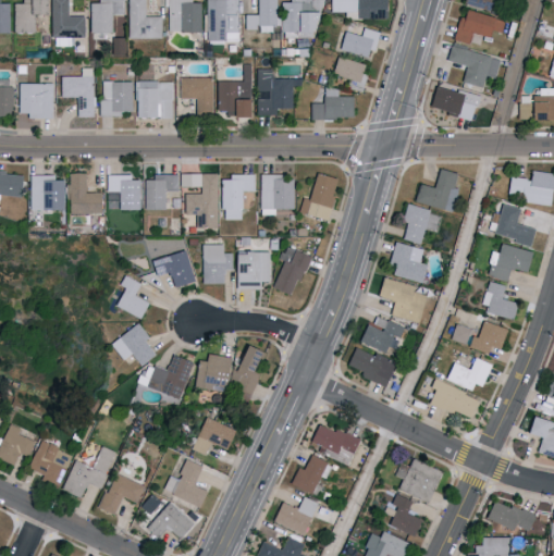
[(10,3),(1,3),(0,0),(0,33),(11,33),(10,3)]
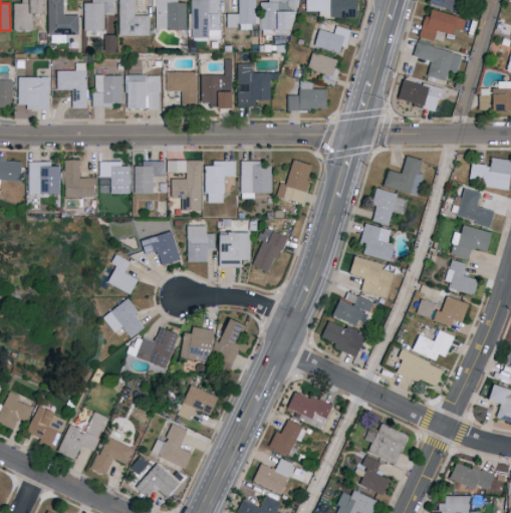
[(42,0),(26,0),(26,3),(13,3),(14,30),(33,30),(32,14),(43,13),(42,0)]
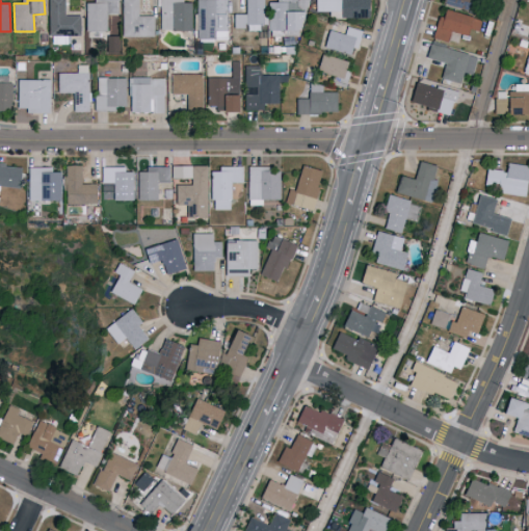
[(87,31),(108,31),(108,15),(120,14),(118,0),(96,0),(96,2),(87,3),(87,31)]
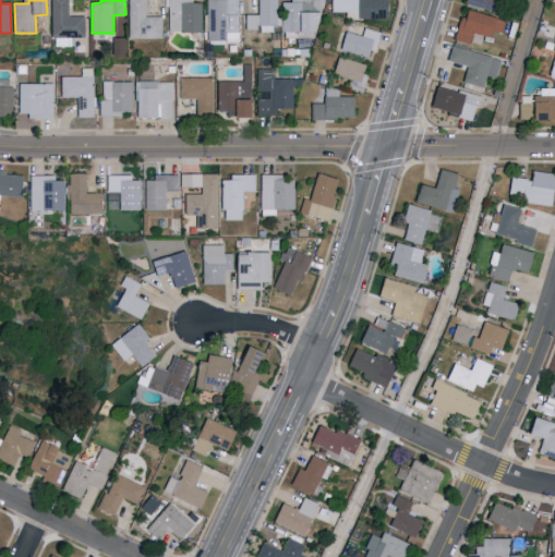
[(130,0),(131,38),(164,38),(163,16),(147,16),(146,0),(130,0)]
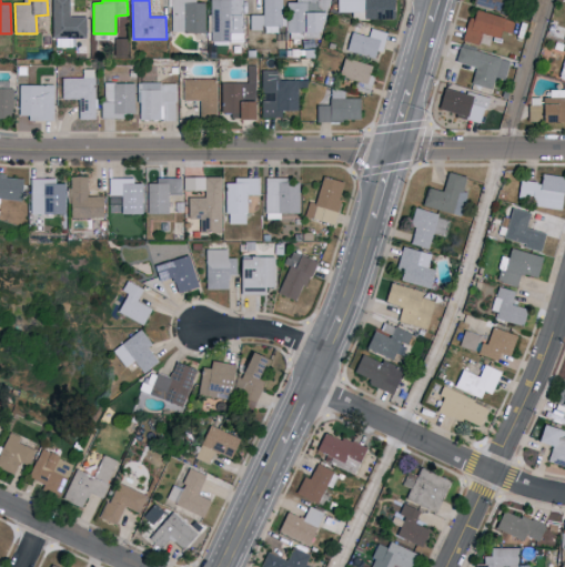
[(207,2),(198,2),(197,0),(173,0),(173,32),(207,32),(207,2)]
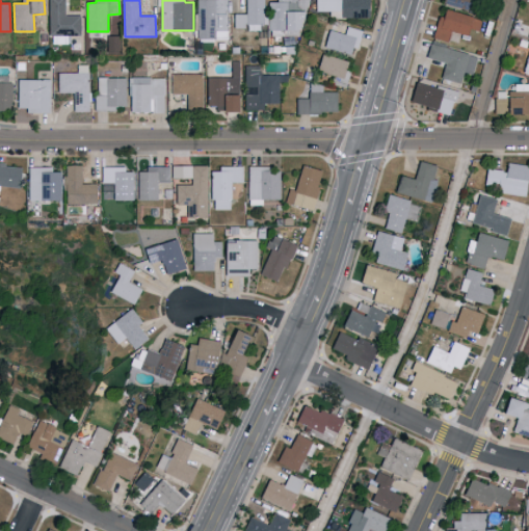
[(229,0),(199,0),(200,40),(230,40),(229,0)]
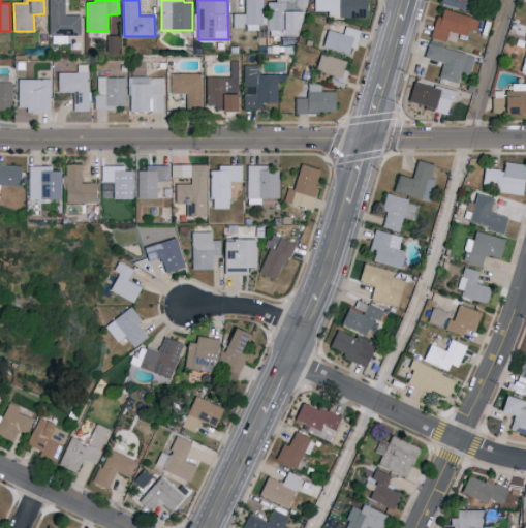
[(264,0),(245,0),(246,13),(235,14),(235,28),(248,27),(248,28),(266,28),(264,0)]
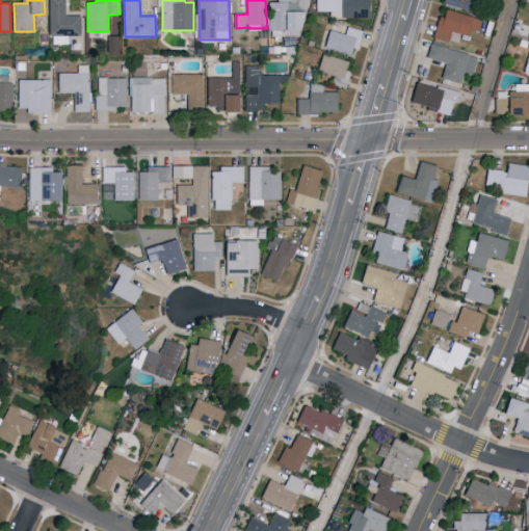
[(301,36),(301,9),(310,9),(309,0),(270,0),(270,31),(282,31),(282,35),(301,36)]
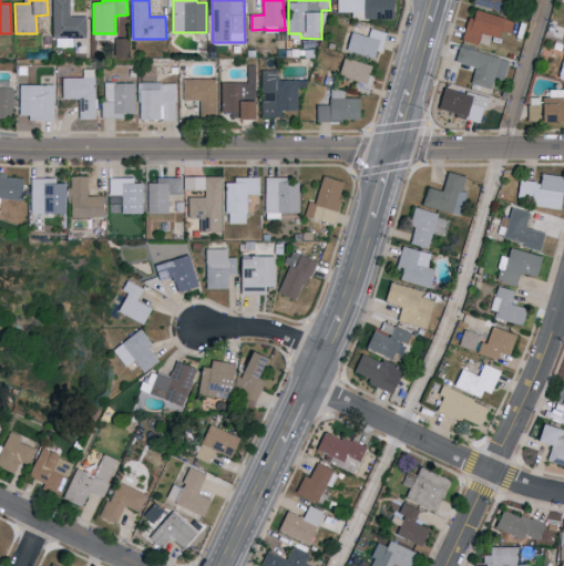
[(393,0),(338,0),(339,11),(354,11),(354,19),(395,19),(393,0)]
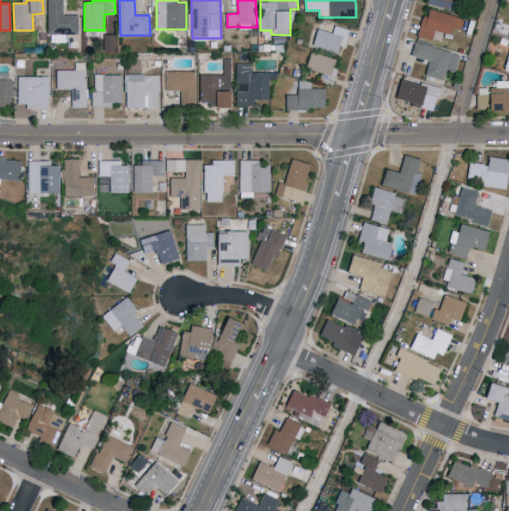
[(429,0),(428,3),(457,12),(460,0),(429,0)]
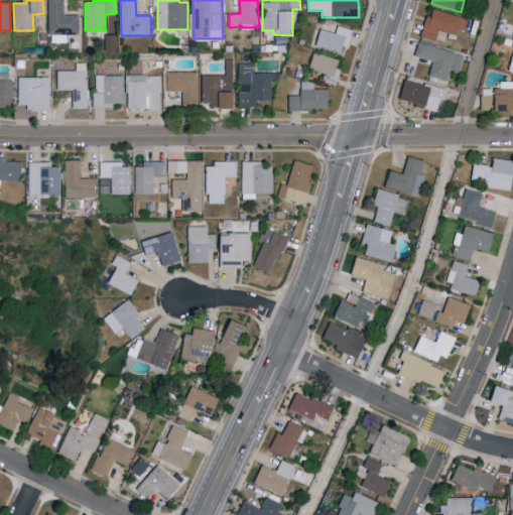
[(423,37),(445,42),(447,33),(455,34),(457,28),(467,30),(469,18),(429,9),(423,37)]
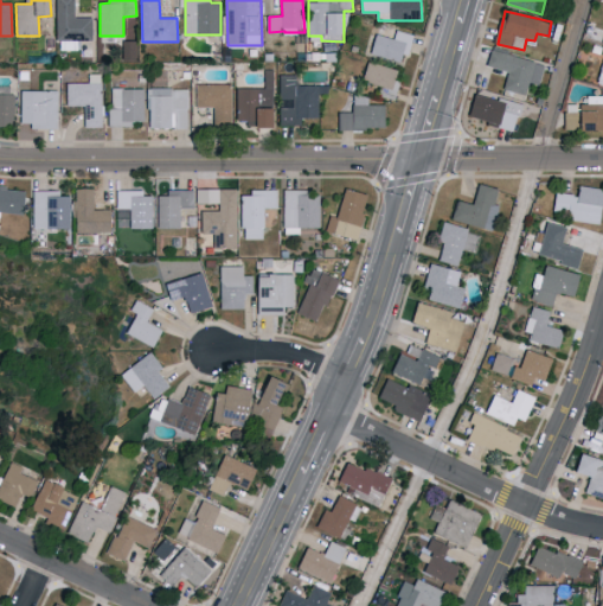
[(403,64),(414,34),(382,24),(371,53),(403,64)]
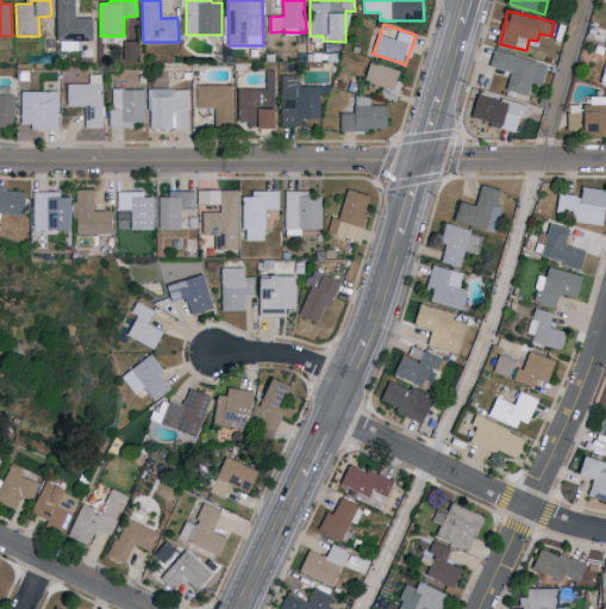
[(530,95),(532,84),(544,86),(549,63),(493,51),(491,67),(511,72),(507,91),(530,95)]
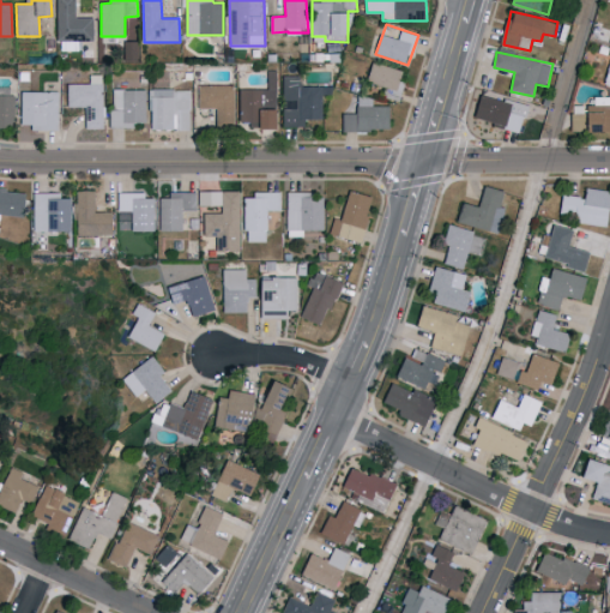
[(403,70),(373,64),(368,83),(386,86),(384,97),(402,101),(405,82),(400,80),(403,70)]
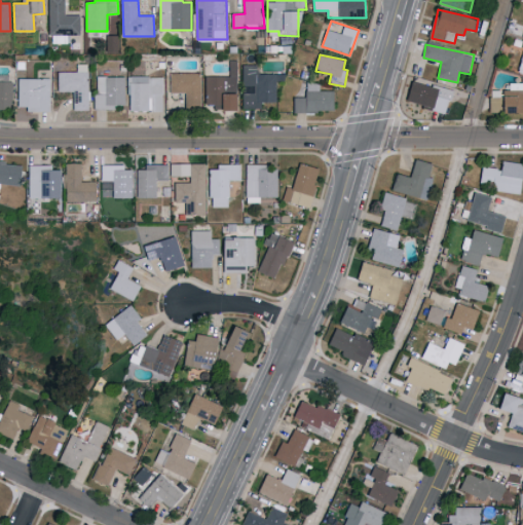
[(235,110),(236,92),(238,92),(239,62),(230,61),(230,77),(207,76),(206,105),(215,105),(215,110),(235,110)]
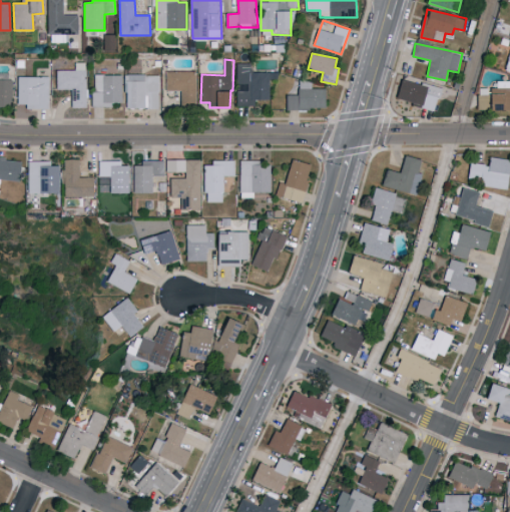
[(57,70),(57,90),(72,90),(72,107),(86,107),(87,63),(76,62),(76,70),(57,70)]
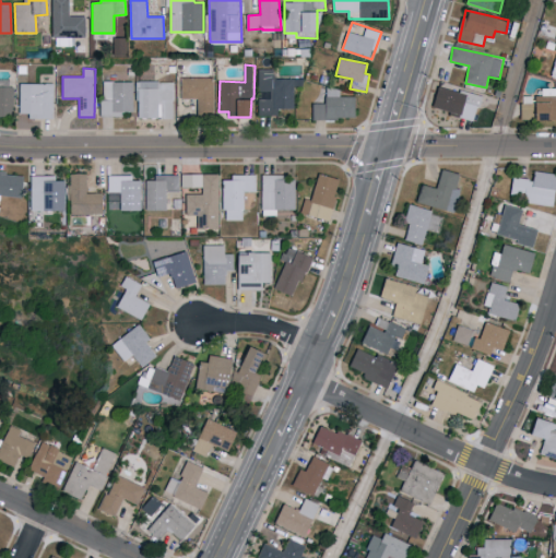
[(295,109),(294,87),(304,87),(304,79),(275,80),(275,69),(261,70),(261,91),(272,91),(272,99),(259,99),(259,117),(279,116),(279,109),(295,109)]
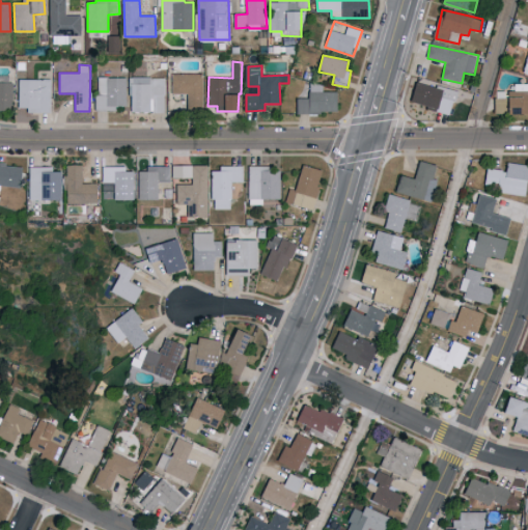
[(203,75),(173,75),(173,93),(188,94),(188,111),(203,112),(203,75)]
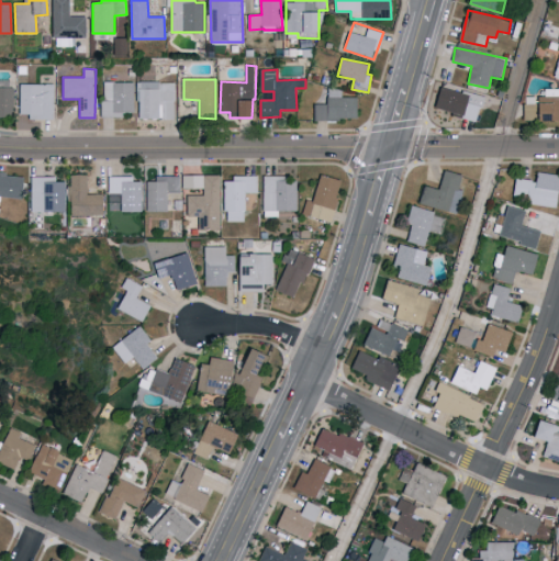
[(176,82),(140,81),(138,119),(176,120),(176,82)]
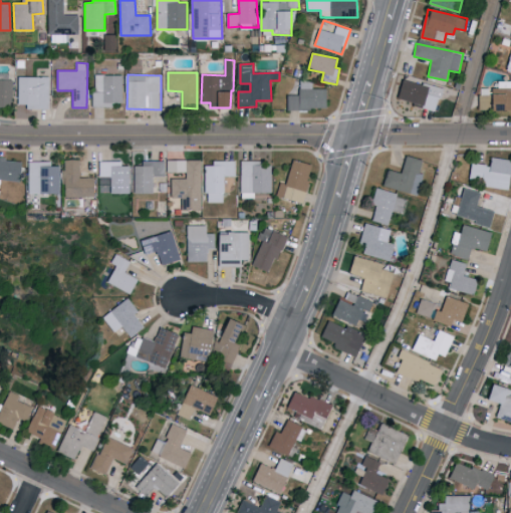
[(123,75),(95,75),(94,107),(114,107),(114,102),(123,103),(123,75)]
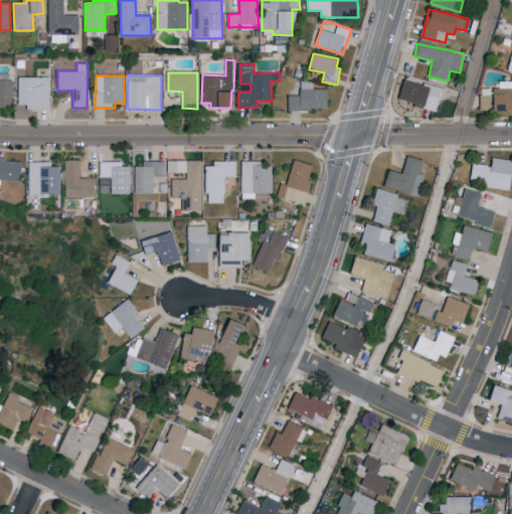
[(50,77),(19,76),(18,105),(27,105),(27,109),(49,110),(50,77)]
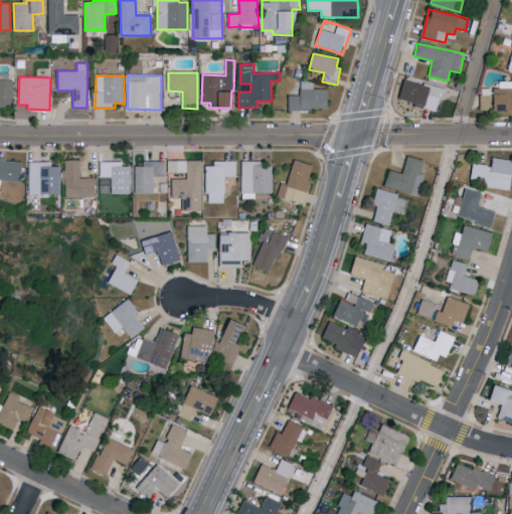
[(13,80),(0,79),(0,108),(13,108),(13,80)]
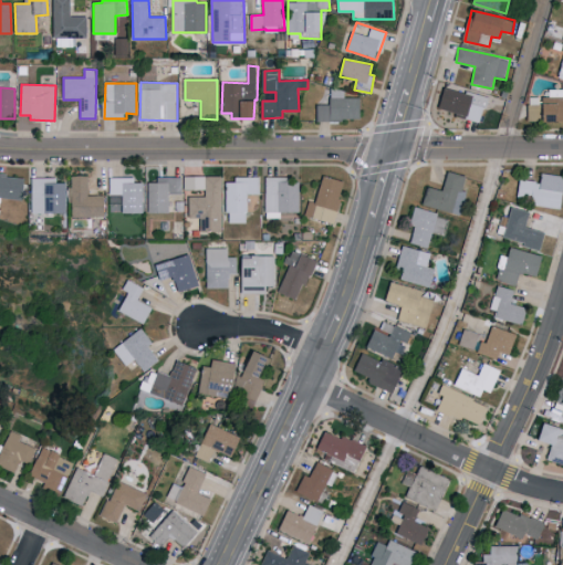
[(437,111),(482,122),(488,97),(442,87),(437,111)]
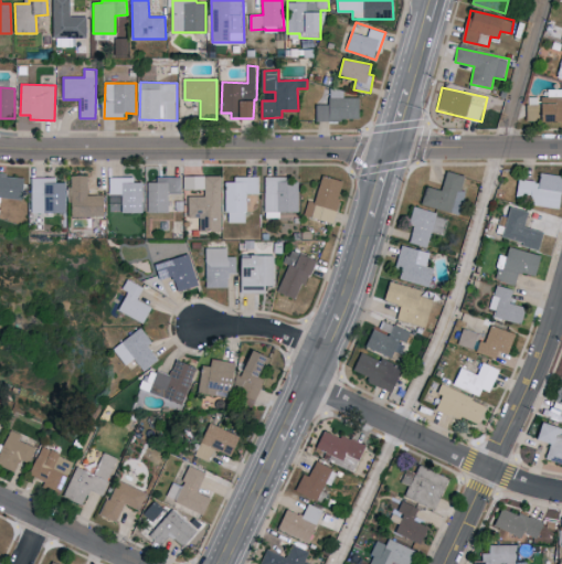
[(360,98),(345,97),(345,89),(330,89),(329,105),(317,105),(317,119),(359,121),(360,98)]
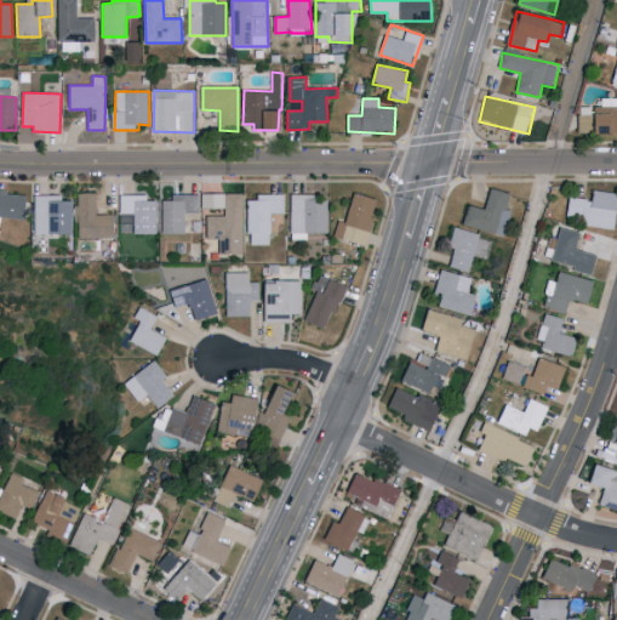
[(580,132),(616,132),(616,106),(593,106),(593,107),(580,107),(580,132)]
